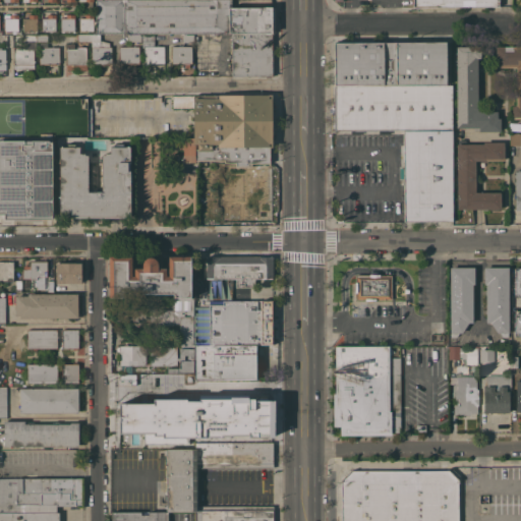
[(96,34),(96,0),(231,0),(231,6),(272,6),(272,75),(231,75),(231,34),(96,34)]
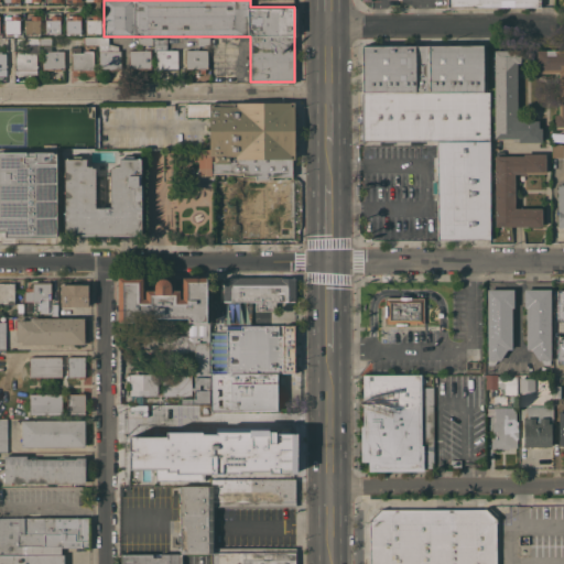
[(20,15),(20,33),(17,33),(17,36),(13,36),(13,33),(4,33),(4,15),(12,15),(12,14),(18,14),(18,15),(20,15)]
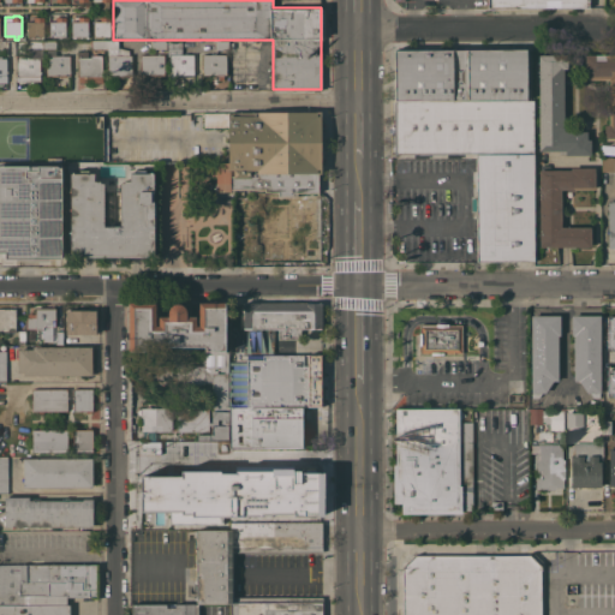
[(43,37),(27,37),(27,22),(34,22),(34,17),(43,17),(43,37)]
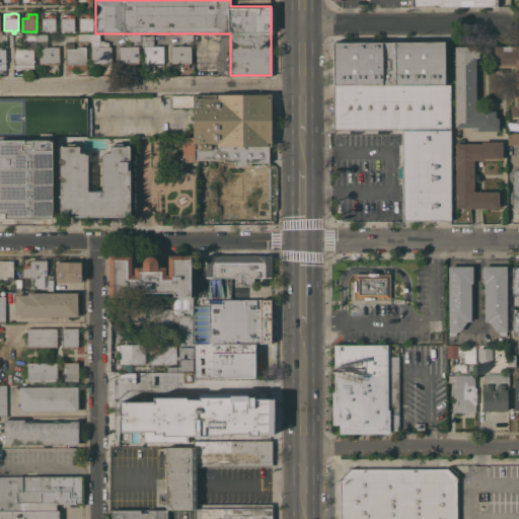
[(42,30),(42,32),(40,32),(40,29),(42,29),(42,18),(47,18),(47,14),(56,14),(55,31),(42,30)]
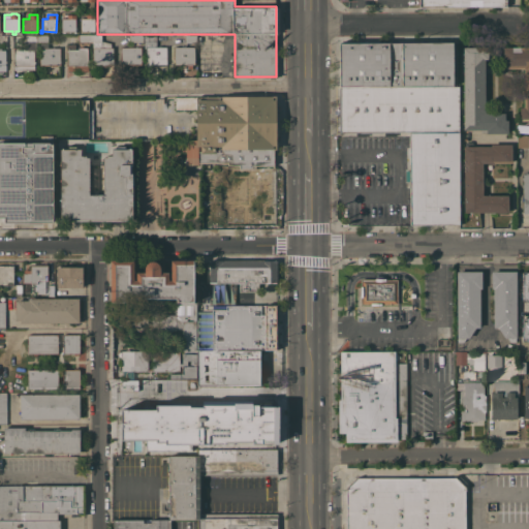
[(61,31),(61,18),(67,18),(67,14),(75,14),(75,31),(61,31)]
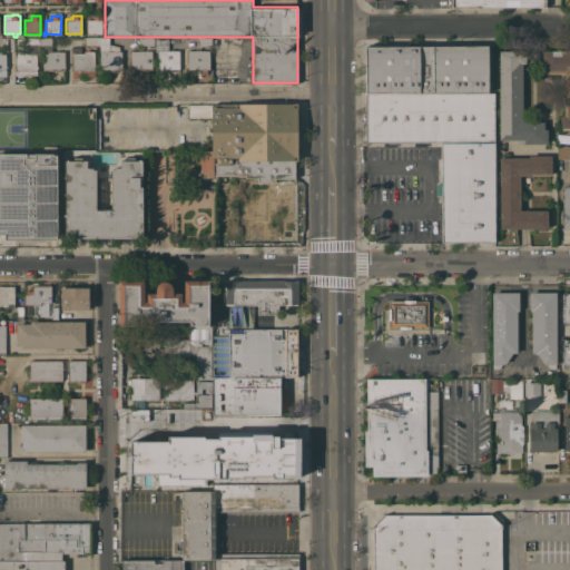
[(87,33),(87,19),(92,19),(92,16),(101,16),(101,33),(87,33)]
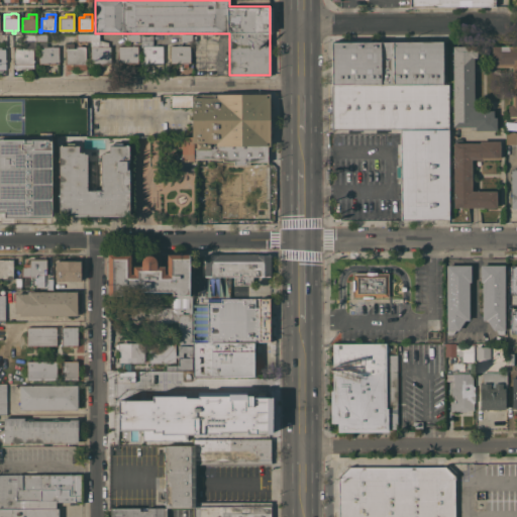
[(24,41),(24,33),(46,33),(46,41),(24,41)]
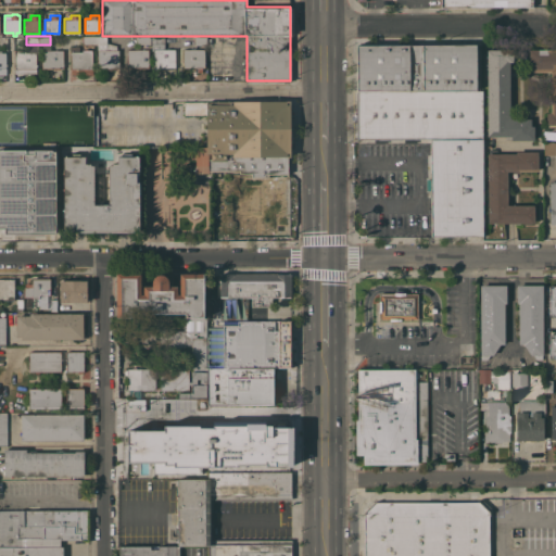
[(106,36),(106,42),(116,45),(116,49),(119,49),(118,68),(97,68),(97,45),(81,45),(81,36),(106,36)]
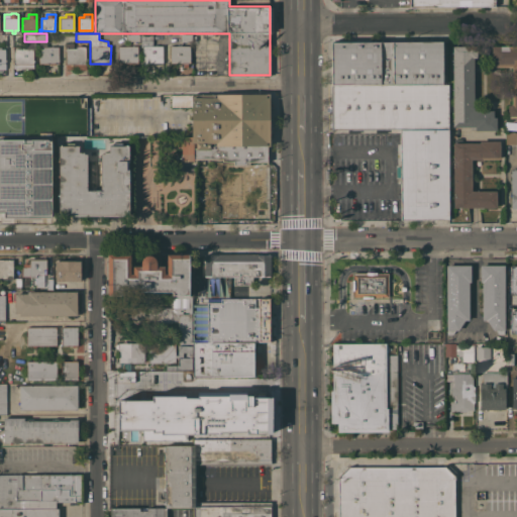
[(139,45),(137,45),(137,63),(130,64),(130,67),(124,67),(124,64),(118,64),(118,52),(116,52),(116,48),(117,48),(117,45),(134,45),(134,40),(127,41),(126,33),(139,33),(139,45)]
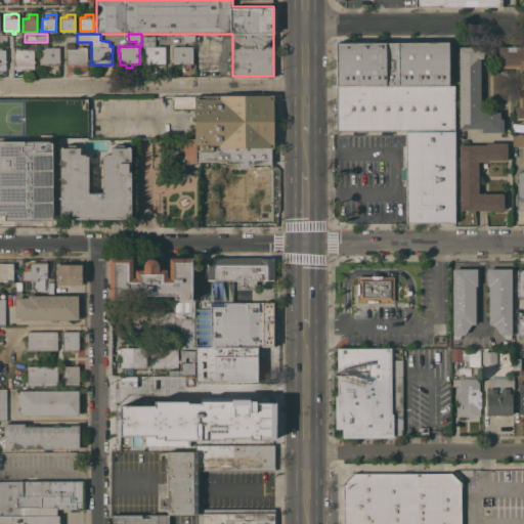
[(155,34),(155,42),(154,42),(154,45),(165,46),(165,63),(153,63),(153,64),(144,64),(144,48),(142,48),(142,34),(155,34)]
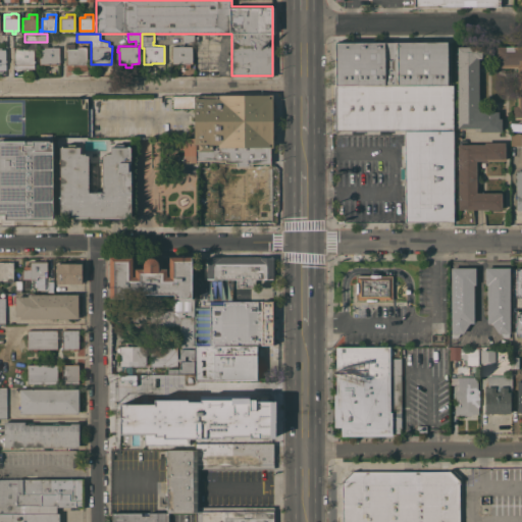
[(194,34),(194,46),(192,46),(192,63),(190,63),(190,67),(185,67),(185,63),(171,63),(171,46),(180,46),(181,34),(194,34)]
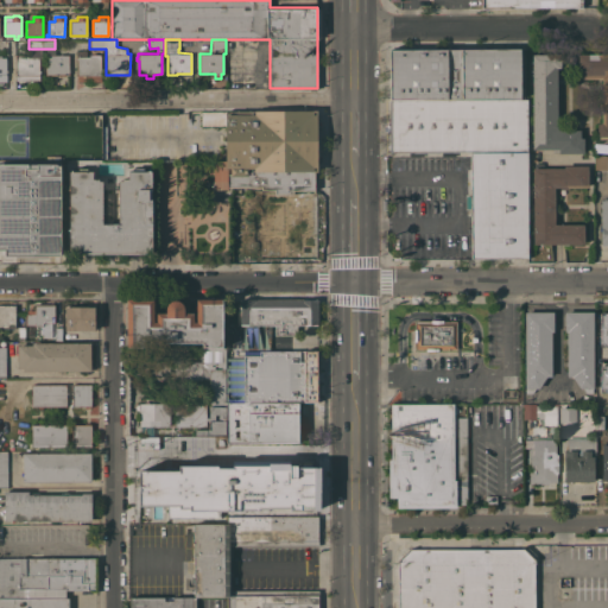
[(390,50),(520,49),(520,70),(523,70),(523,84),(524,84),(524,99),(390,100),(390,50)]
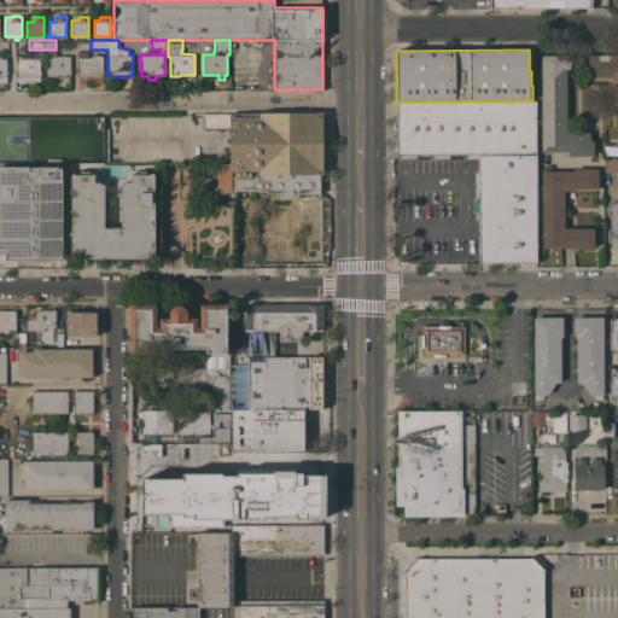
[(103,82),(79,82),(79,57),(77,57),(77,51),(88,51),(88,57),(91,57),(91,56),(103,54),(103,82)]
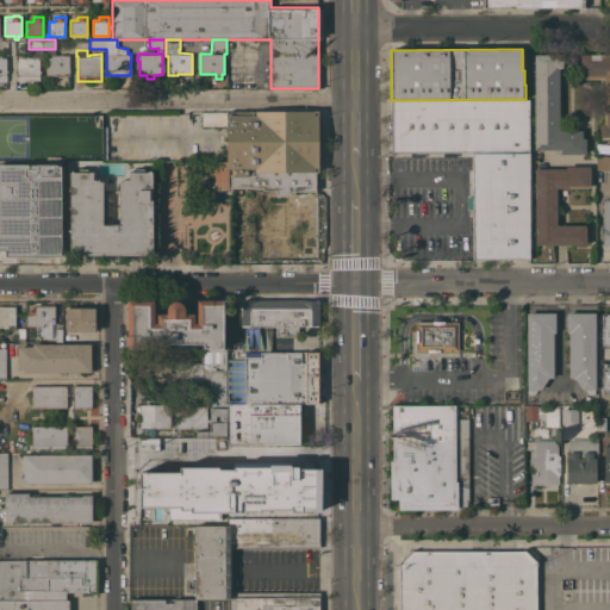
[(534,54),(562,54),(562,68),(559,68),(559,129),(560,129),(560,130),(582,130),(582,138),(585,138),(585,154),(560,154),(560,149),(534,149),(534,54)]
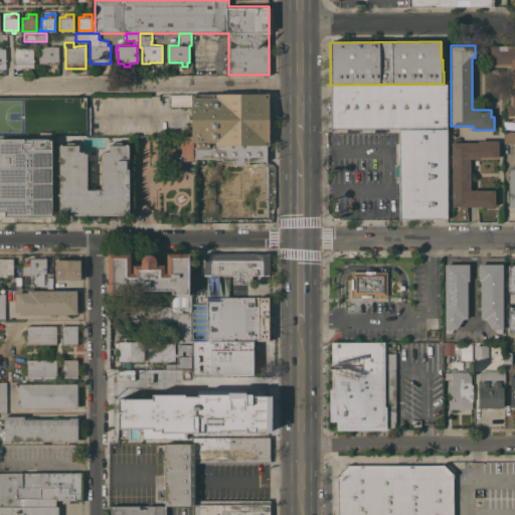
[(514,45),(514,117),(507,118),(506,111),(505,104),(510,104),(509,66),(493,66),(493,58),(489,58),(489,45),(514,45)]
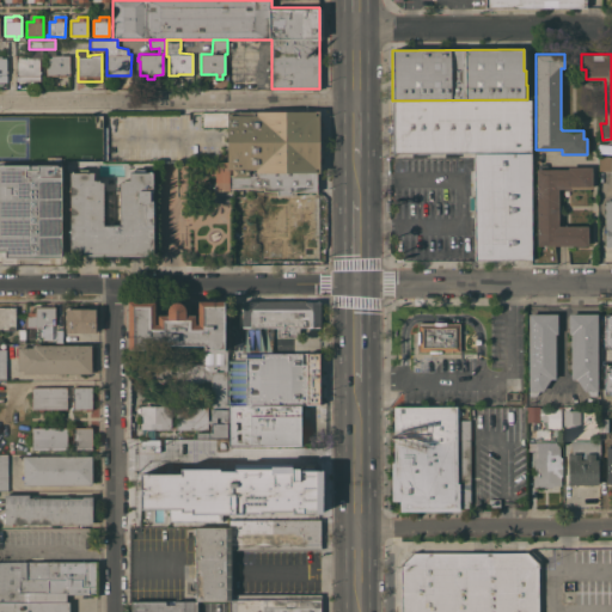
[(40,80),(19,80),(19,75),(16,75),(16,55),(28,55),(28,57),(40,57),(40,80)]
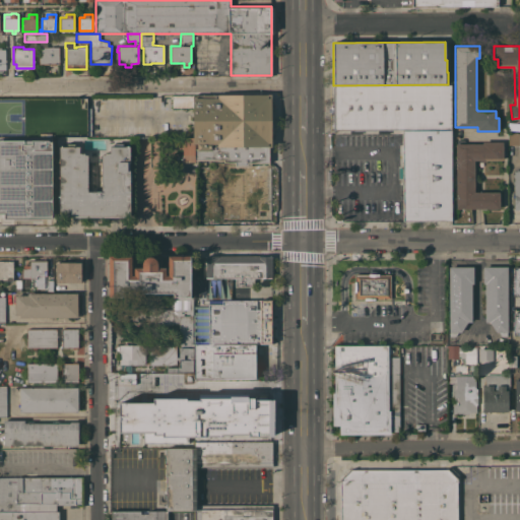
[(39,64),(39,47),(59,47),(59,64),(39,64)]
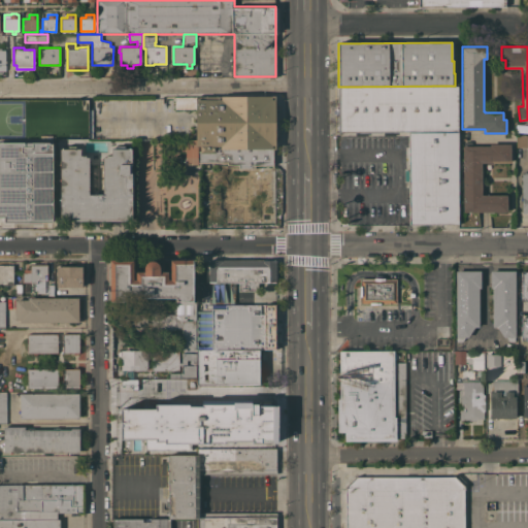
[(338,133),(338,87),(455,86),(457,86),(458,132),(408,132),(395,132),(395,135),(384,135),(384,132),(357,132),(357,135),(345,135),(345,132),(338,133)]
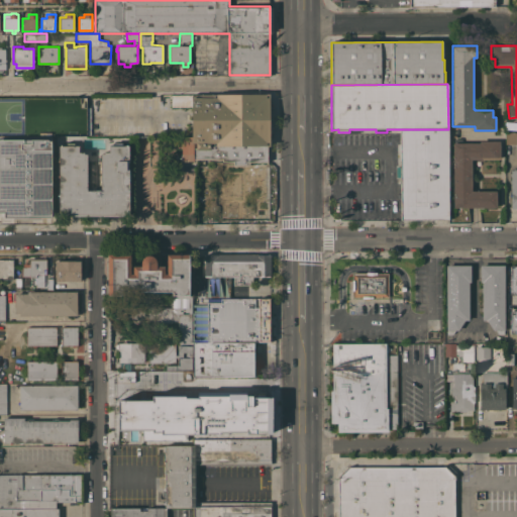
[(192,95),(269,94),(269,145),(267,145),(268,162),(249,163),(249,165),(233,166),(233,162),(222,162),(222,159),(192,160),(192,95)]
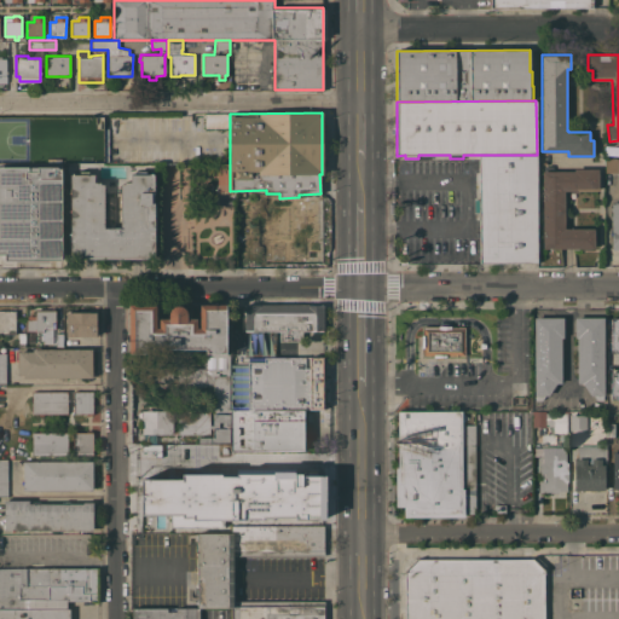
[(537,155),(537,262),(479,264),(479,212),(474,212),(474,200),(479,200),(479,155),(537,155)]
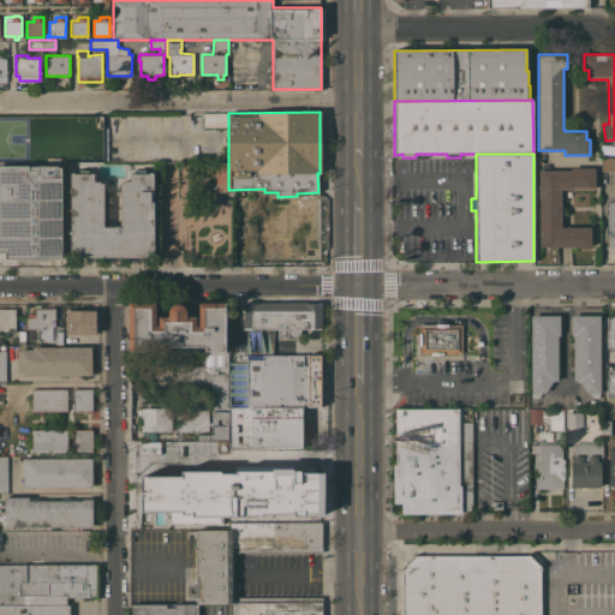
[(614,172),(601,172),(602,157),(614,157),(614,183),(614,172)]
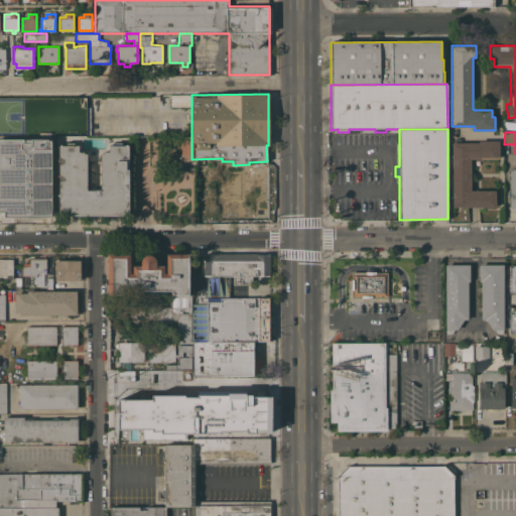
[(452,142),(453,142),(453,138),(461,138),(461,142),(479,142),(479,140),(499,140),(499,159),(483,159),(483,160),(475,160),(475,159),(471,159),(471,190),(495,190),(495,207),(493,207),(493,208),(485,208),(485,207),(452,207),(452,142)]
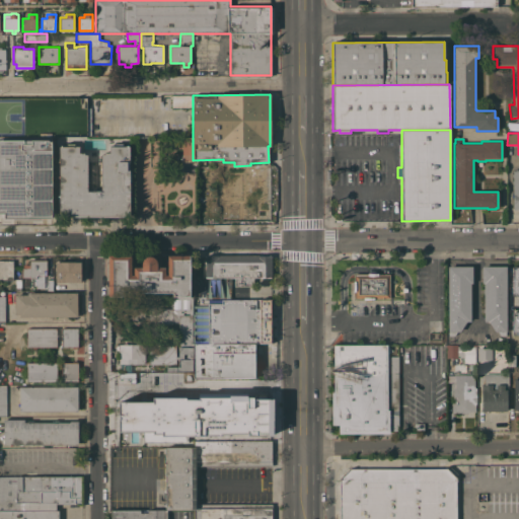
[(0,140),(5,140),(52,140),(52,218),(41,218),(41,220),(13,220),(13,218),(6,218),(3,218),(3,213),(0,213),(0,140)]
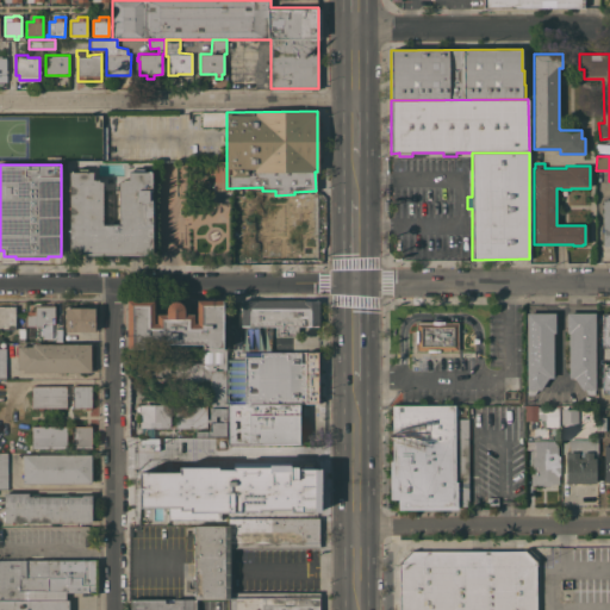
[(153,253),(143,253),(143,255),(78,255),(78,253),(69,253),(69,172),(78,172),(78,168),(87,168),(87,172),(93,172),(93,179),(99,179),(99,181),(103,181),(103,224),(118,224),(118,181),(122,181),(122,179),(128,179),(128,172),(134,172),(134,168),(143,168),(143,172),(151,172),(153,253)]
